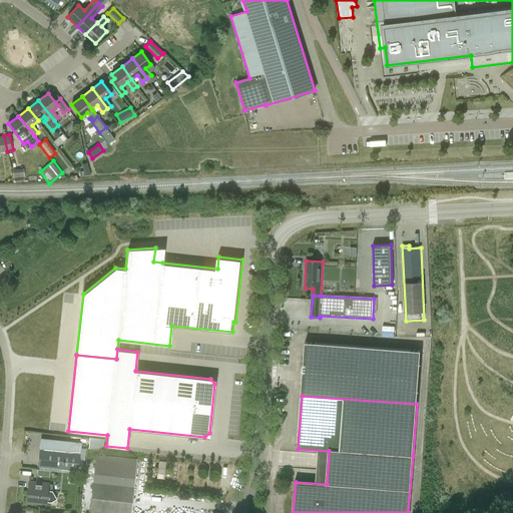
[(102,450),(104,439),(89,437),(88,449),(102,450)]
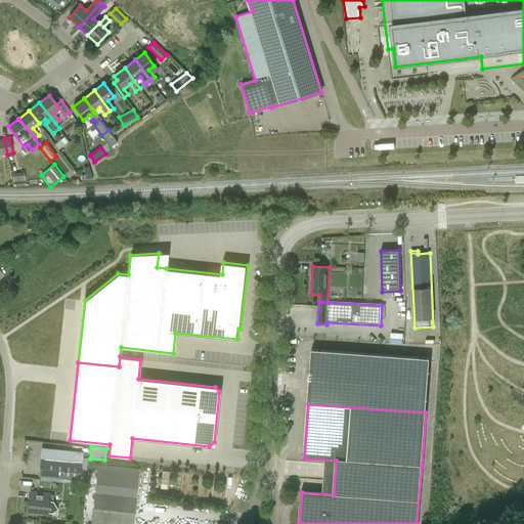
[(63,455),(39,453),(38,476),(85,479),(87,459),(63,457),(63,455)]
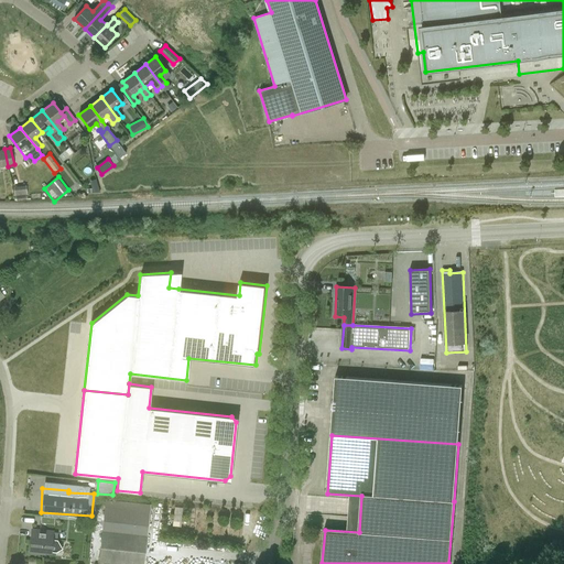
[(107,500),(100,562),(118,563),(177,563),(181,540),(148,537),(151,506),(107,500)]
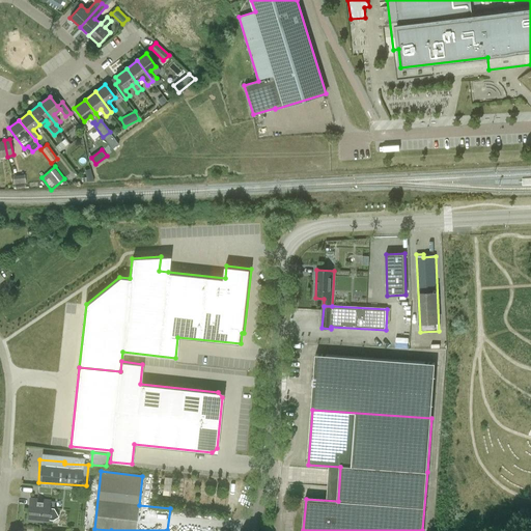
[(52,494),(52,486),(39,484),(38,492),(52,494)]
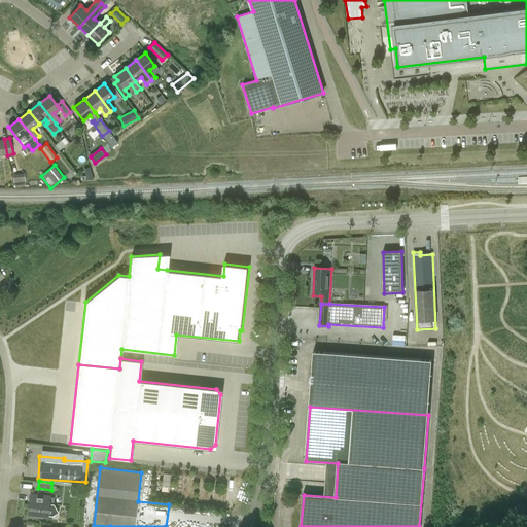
[(48,516),(53,516),(58,513),(54,504),(54,498),(30,495),(28,516),(40,517),(40,516),(48,517),(48,516)]
